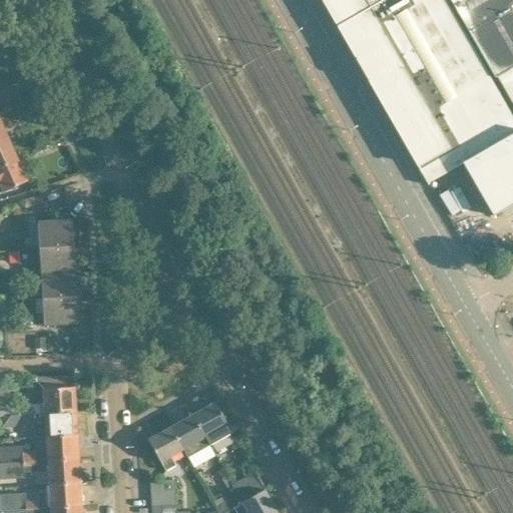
[(323,0),(338,26),(384,0),(323,0)]
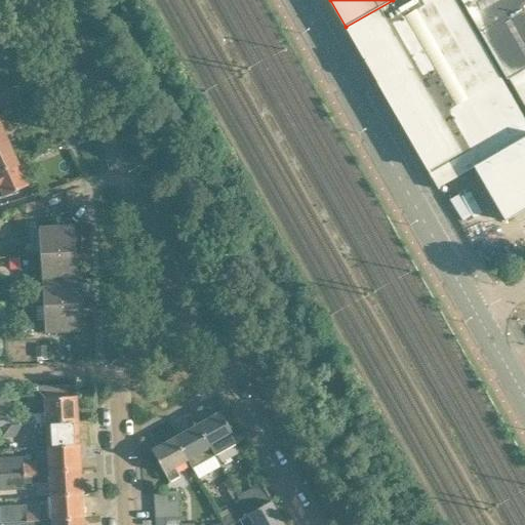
[(466,172),(475,167),(506,221),(524,209),(524,120),(455,0),(393,0),(346,27),(365,63),(439,190),(441,189),(440,188),(454,178),(450,171),(461,165),(466,172)]
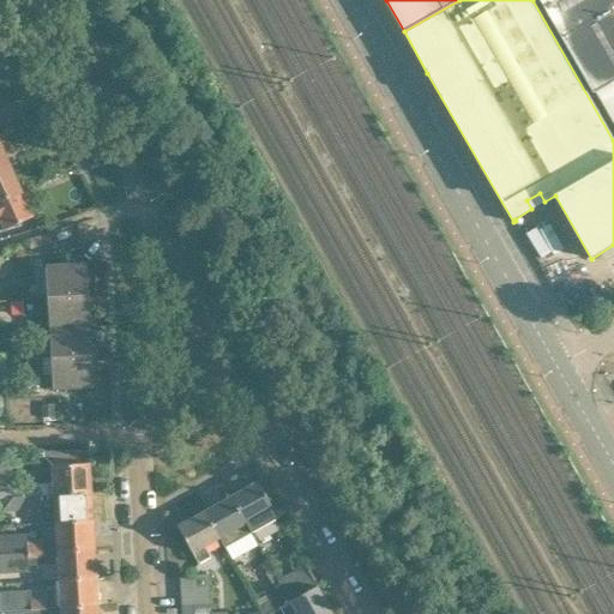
[(606,0),(539,0),(581,73),(593,94),(613,80),(613,12),(611,8),(606,0)]
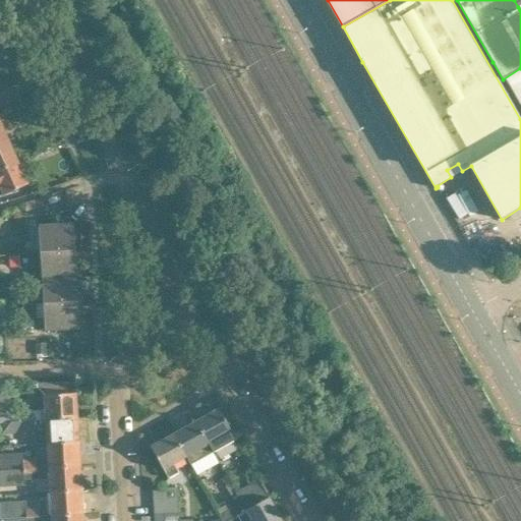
[(0,143),(8,140),(0,121),(0,143)]
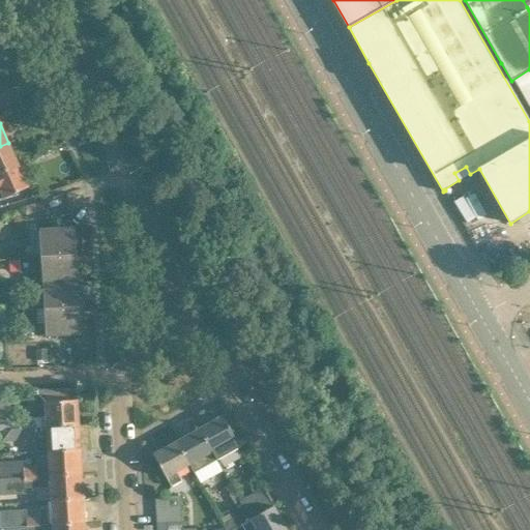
[(0,172),(19,165),(8,143),(0,146),(0,172)]
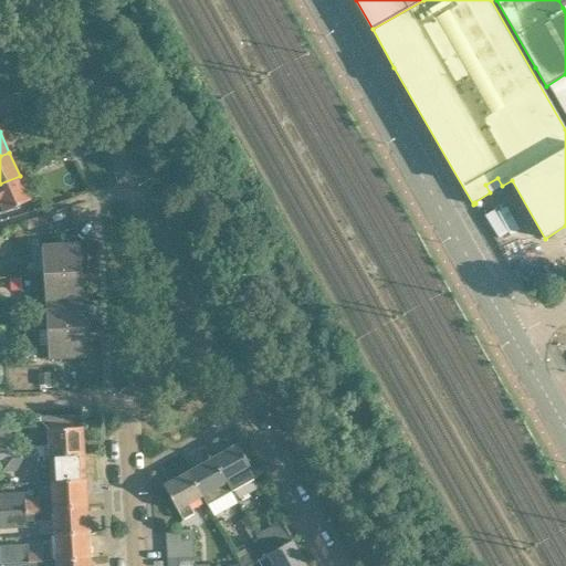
[(0,201),(2,201),(7,211),(10,209),(31,200),(20,176),(0,184),(0,201)]
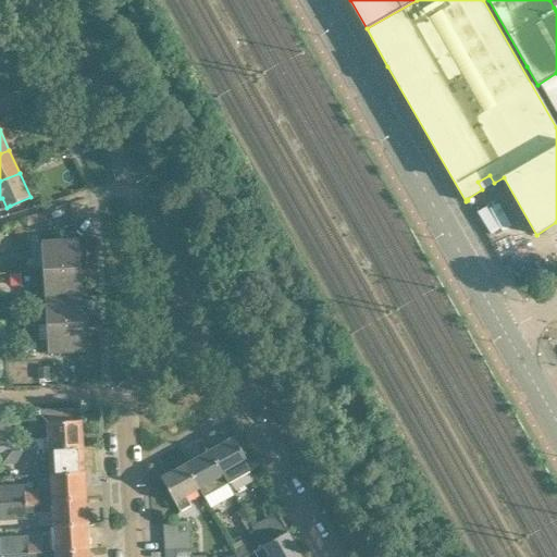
[(478,182),(482,189),(494,183),(490,175),(478,182)]
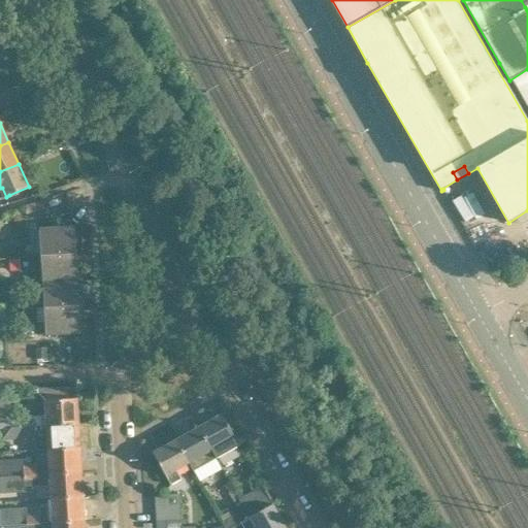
[(43,200),(31,204),(34,212),(46,208),(43,200)]
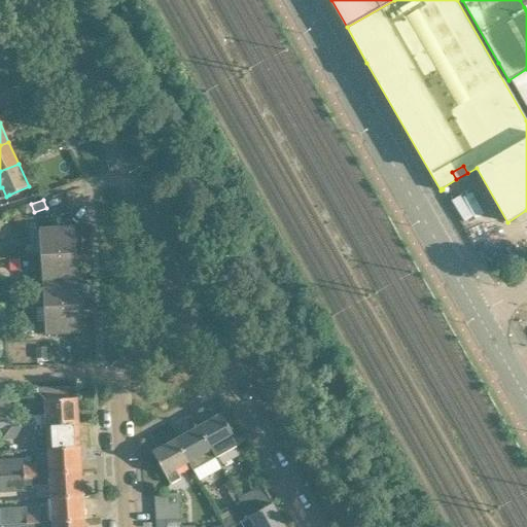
[(74,226),(54,227),(39,229),(41,255),(76,253),(74,226)]
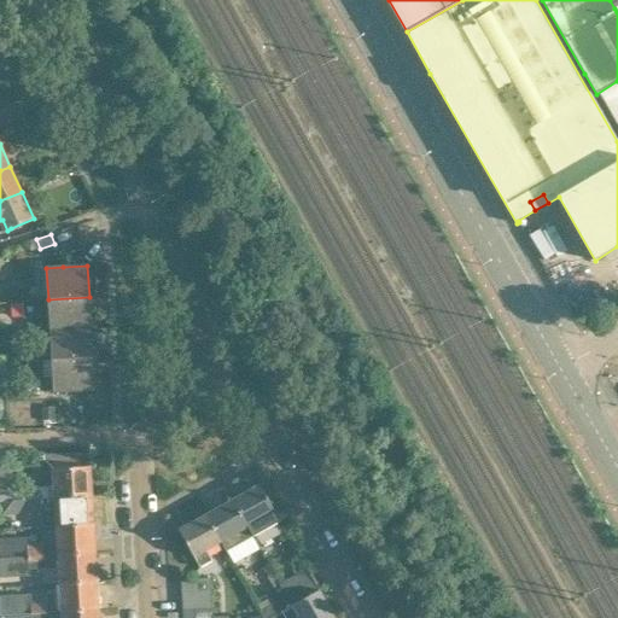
[(89,297),(48,299),(36,299),(36,318),(48,316),(50,330),(91,327),(89,297)]
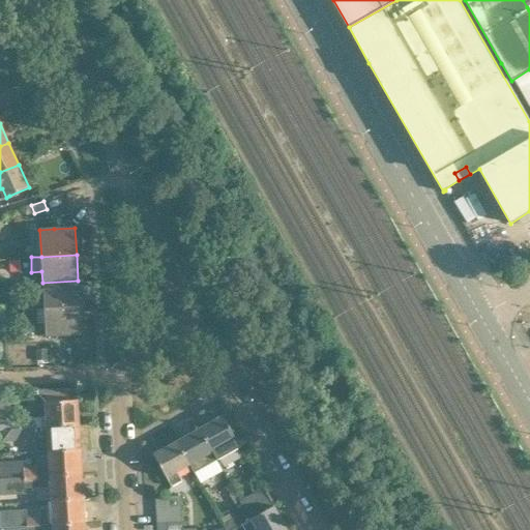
[(80,307),(78,281),(42,283),(45,310),(80,307)]
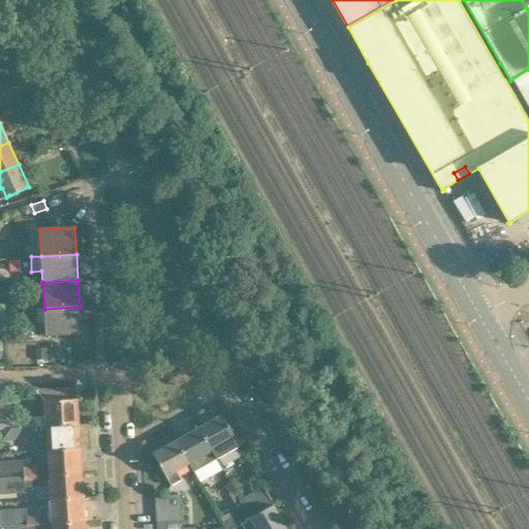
[(36,323),(44,322),(45,335),(82,333),(80,307),(44,309),(36,309),(36,323)]
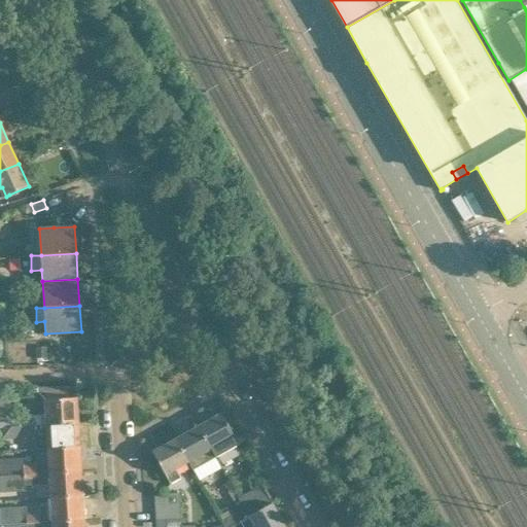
[(46,347),(36,347),(37,359),(46,358),(46,347)]
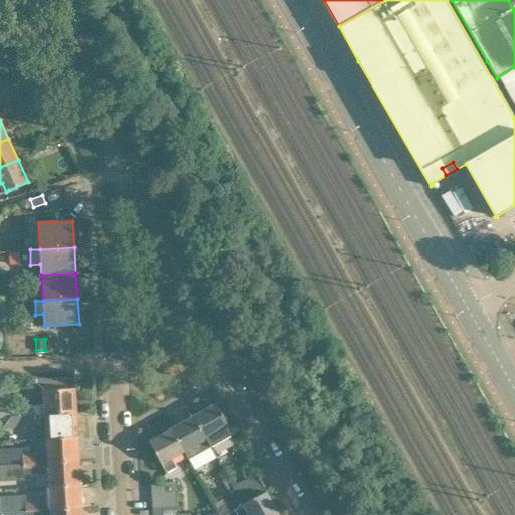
[(34,414),(20,415),(20,416),(76,413),(75,389),(71,389),(66,389),(66,381),(52,382),(44,383),(37,383),(44,390),(45,404),(33,405),(34,414)]
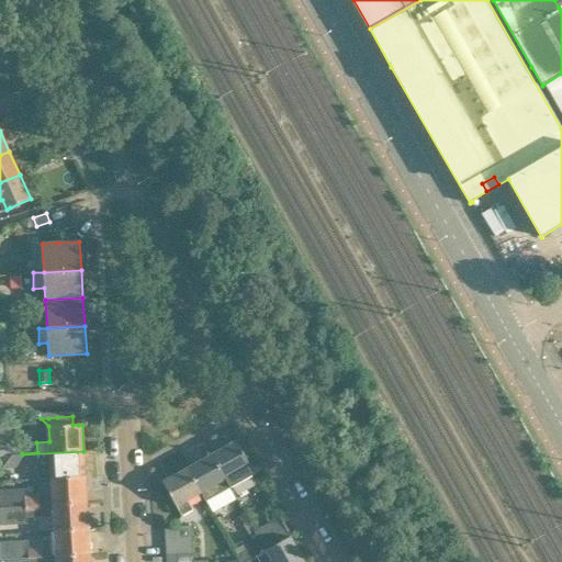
[(8,424),(0,424),(0,456),(10,456),(8,424)]
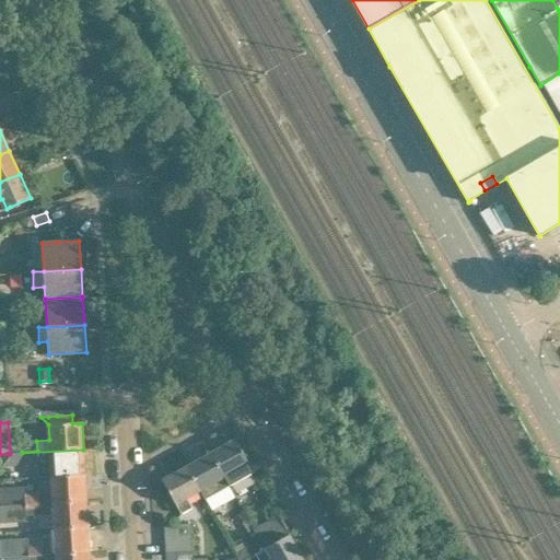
[(211,452),(230,486),(254,473),(235,439),(211,452)]
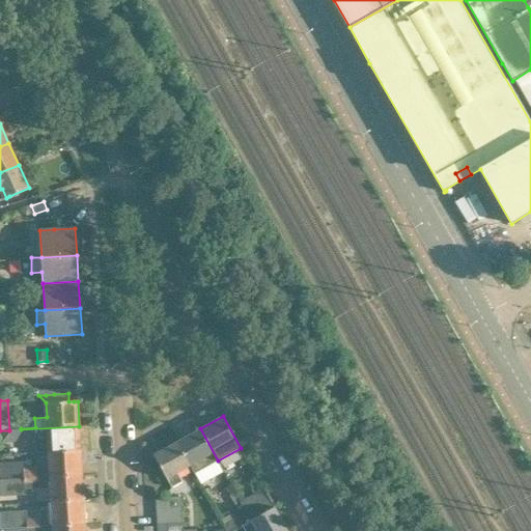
[(79,426),(21,429),(22,441),(35,440),(36,452),(50,451),(50,452),(81,450),(79,426)]
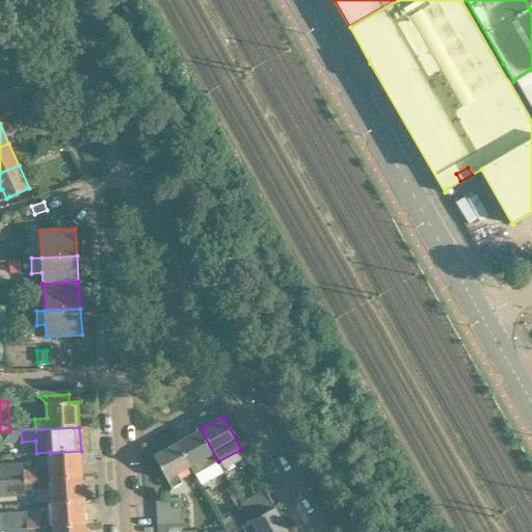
[(201,429),(178,443),(195,475),(218,461),(201,429)]
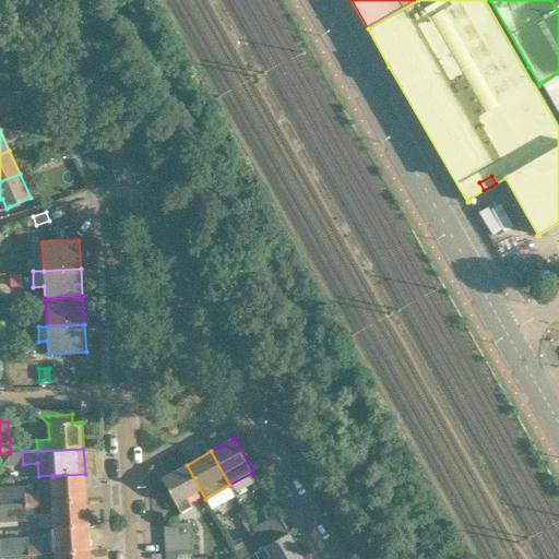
[(200,490),(205,499),(187,465),(162,479),(181,513),(192,507),(187,497),(200,490)]
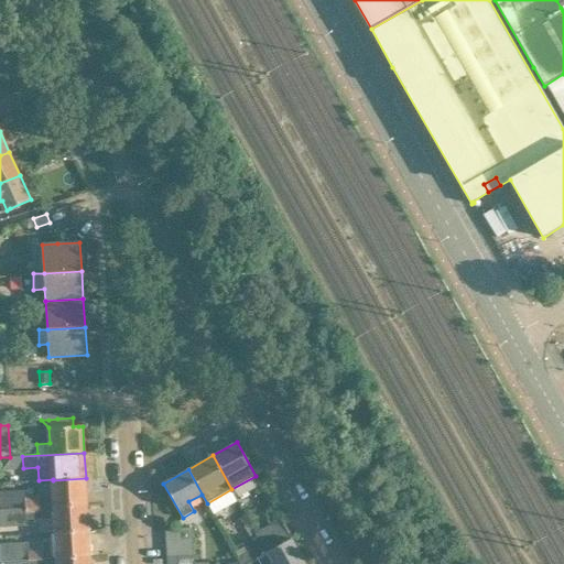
[(54,507),(87,505),(86,478),(53,480),(54,507)]
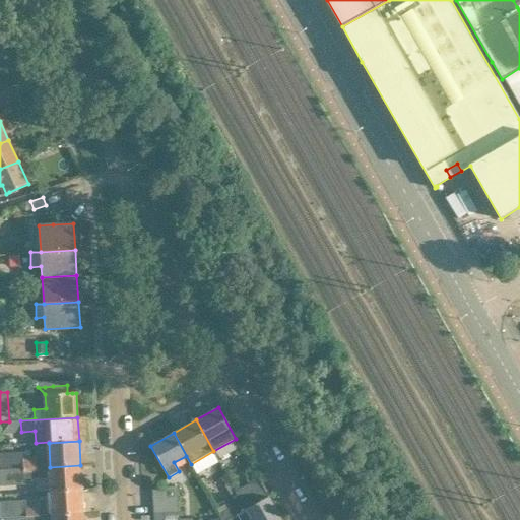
[(0,469),(23,468),(38,467),(38,457),(25,458),(24,451),(23,451),(0,452),(0,469)]
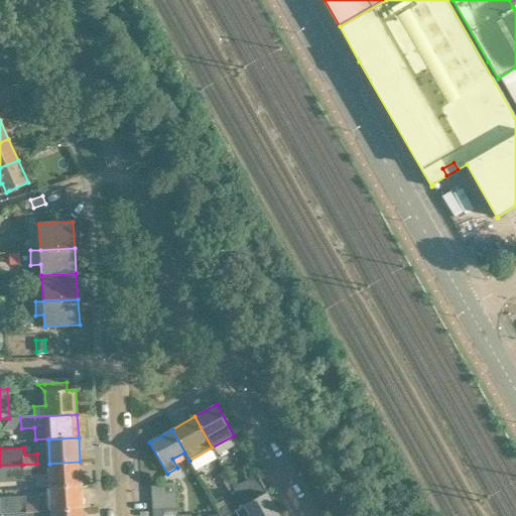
[(26,476),(50,474),(51,487),(81,485),(80,462),(49,464),(37,464),(23,465),(0,466),(0,482),(26,481),(26,476)]
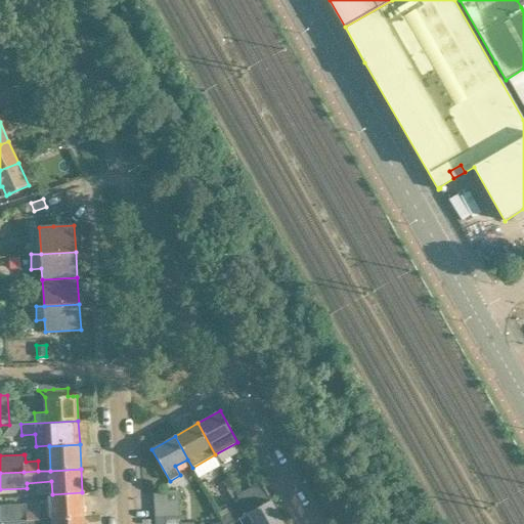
[(237,495),(243,506),(248,514),(271,500),(261,482),(237,495)]
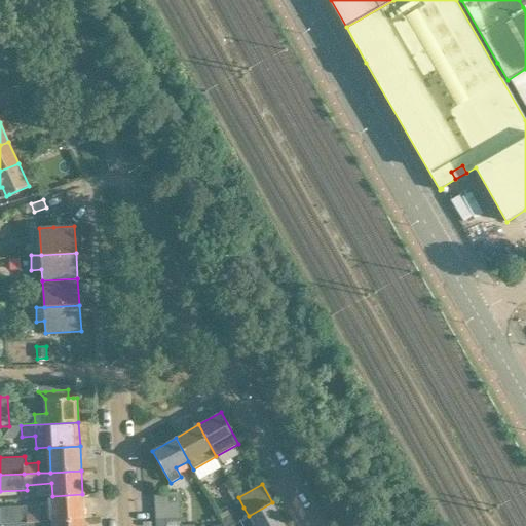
[(155,494),(156,505),(180,504),(180,492),(155,494)]
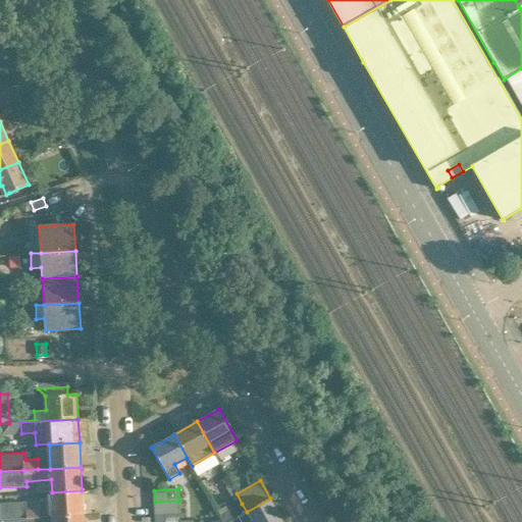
[(82,490),(52,492),(53,517),(84,515),(82,490)]
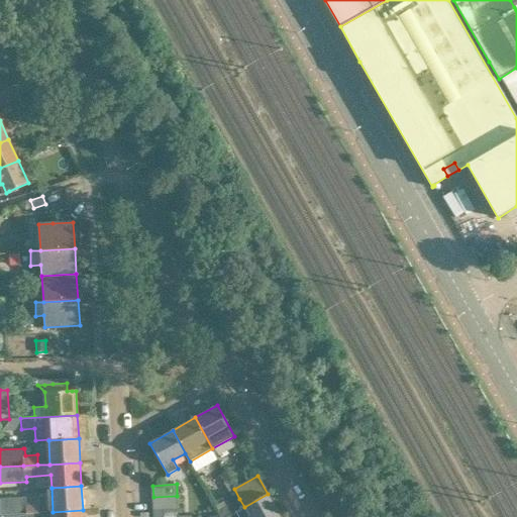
[(280,516),(281,516),(268,494),(244,507),(236,511),(238,516),(280,516)]
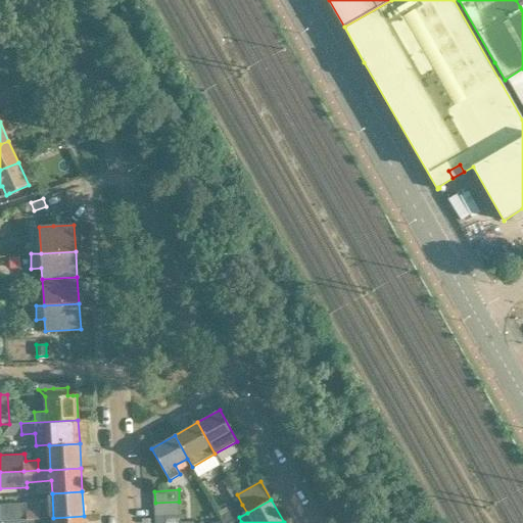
[(179,502),(155,503),(156,516),(180,514),(179,502)]
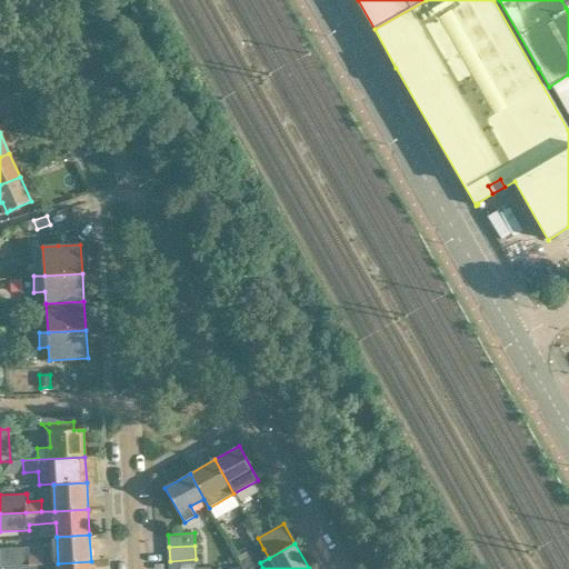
[(0,548),(0,563),(0,567),(45,565),(43,552),(29,553),(29,547),(0,548)]
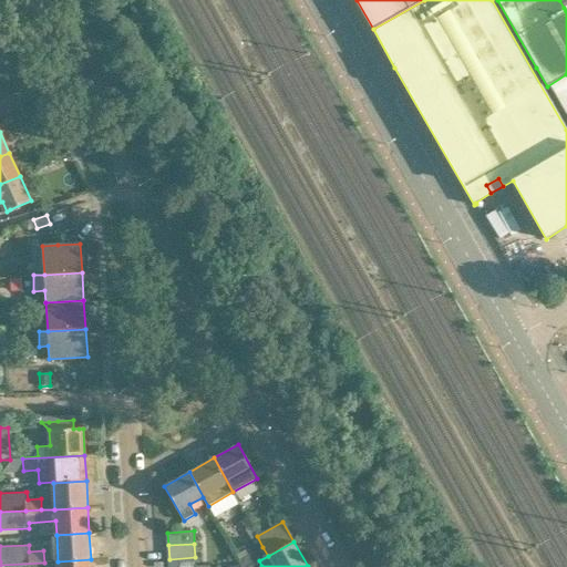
[(268,556),(263,547),(239,560),(241,566),(247,566),(259,560),(268,556)]
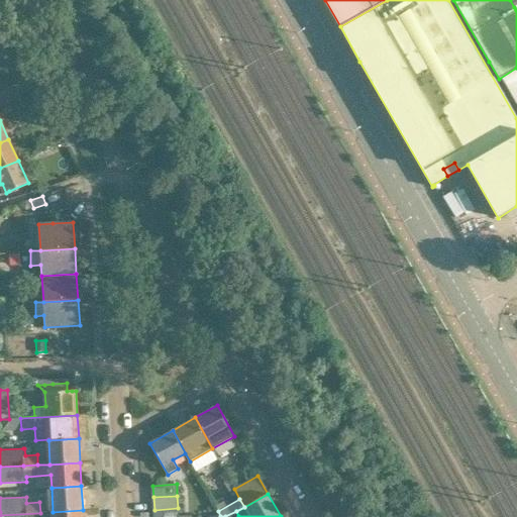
[(178,516),(179,516),(178,508),(154,510),(154,516),(178,516)]
